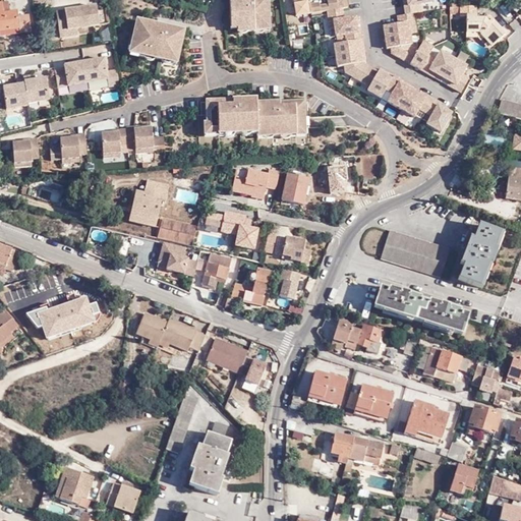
[(239,5),(239,0),(229,0),(230,31),(237,31),(246,30),(246,26),(253,26),(258,26),(258,30),(270,29),(268,0),(244,0),(245,4),(239,5)]
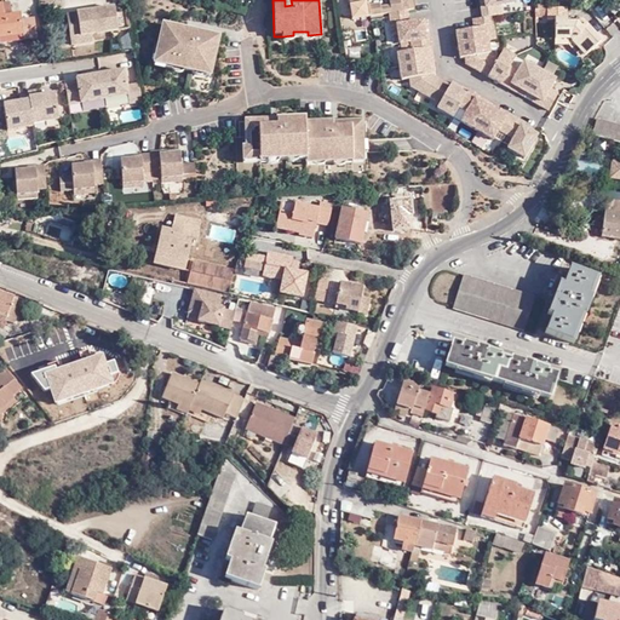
[(371,17),(369,6),(366,6),(365,1),(363,0),(350,0),(354,19),(371,17)]
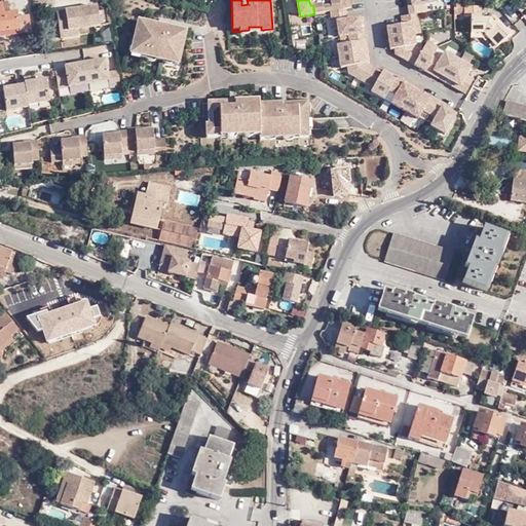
[(323,3),(313,5),(314,14),(341,10),(339,0),(329,0),(331,5),(323,6),(323,3)]
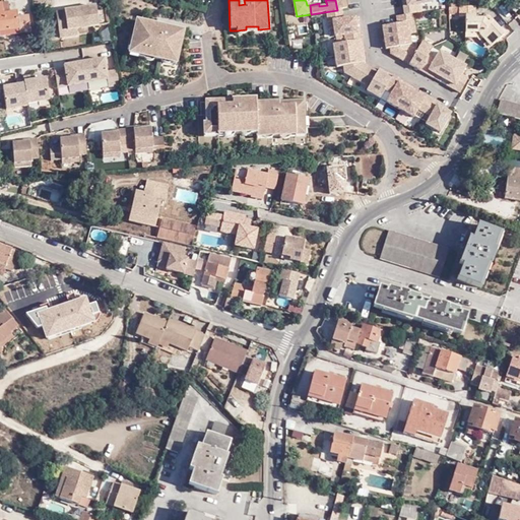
[(345,0),(335,0),(337,10),(347,8),(345,0)]
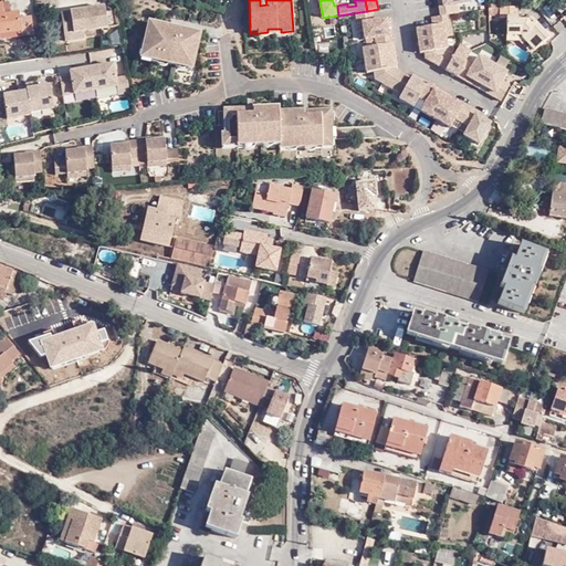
[(470,0),(437,0),(440,18),(449,17),(458,16),(457,8),(471,6),(470,0)]
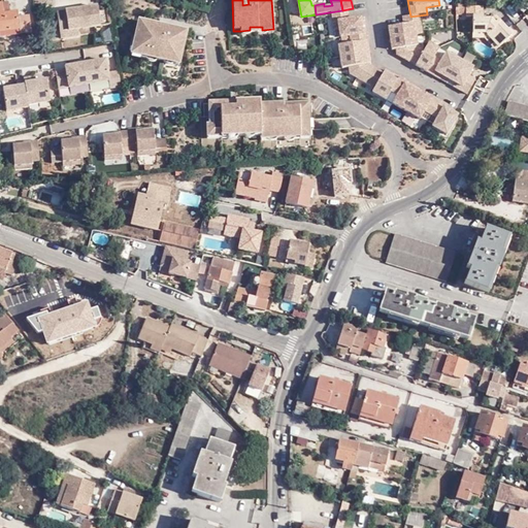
[(0,32),(19,30),(20,35),(31,34),(29,17),(18,19),(17,12),(3,13),(1,3),(0,3),(0,32)]
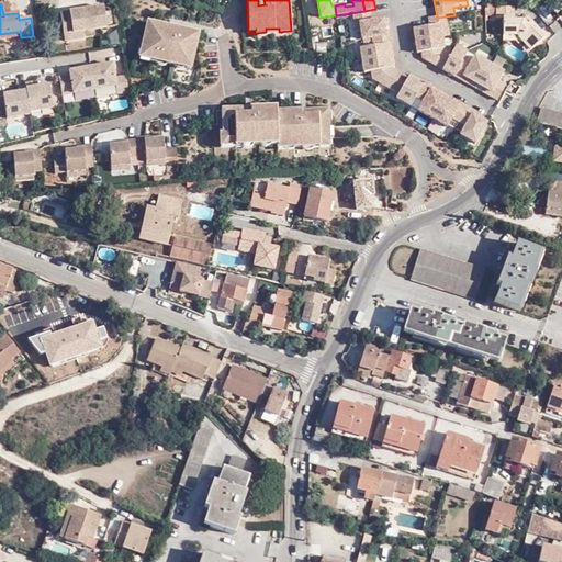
[(62,14),(63,25),(81,22),(83,33),(108,30),(108,29),(117,26),(115,10),(104,12),(104,8),(62,14)]
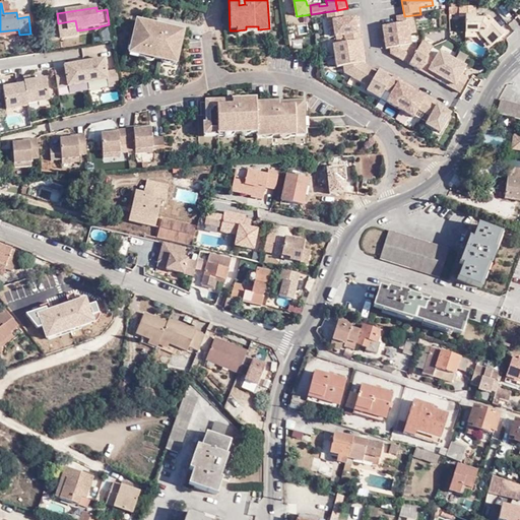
[(474,20),(474,7),(459,8),(458,8),(458,13),(458,17),(464,17),(465,35),(478,34),(491,48),(503,37),(490,21),(486,23),(482,19),(474,20)]
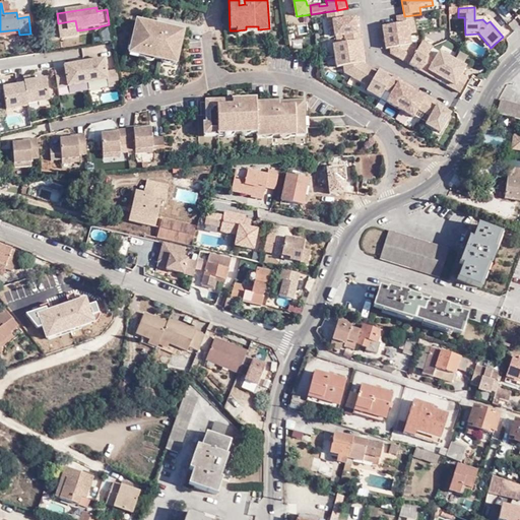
[(343,11),(326,13),(328,30),(333,30),(334,38),(342,36),(356,34),(355,25),(359,25),(358,17),(344,19),(343,11)]
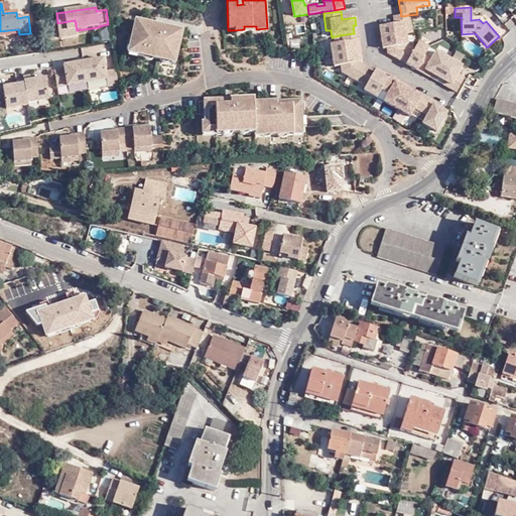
[(381,39),(412,34),(409,15),(401,16),(393,17),(394,25),(379,27),(381,39)]
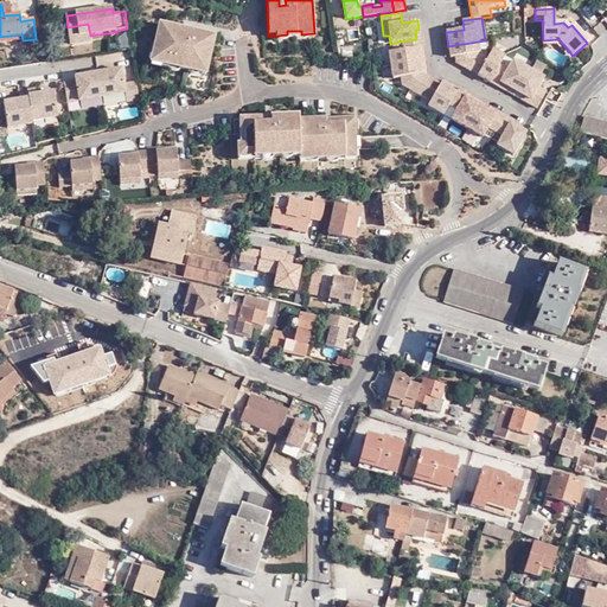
[(88,24),(68,27),(70,46),(91,43),(90,36),(88,24)]
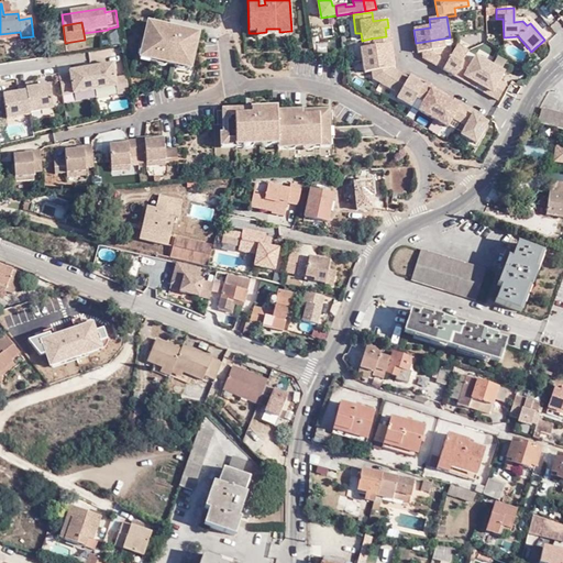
[(167,34),(168,28),(147,23),(141,52),(152,54),(151,58),(167,62),(167,65),(175,66),(175,62),(181,63),(181,65),(191,67),(199,34),(181,31),(180,29),(178,29),(176,29),(174,29),(173,35),(167,34)]
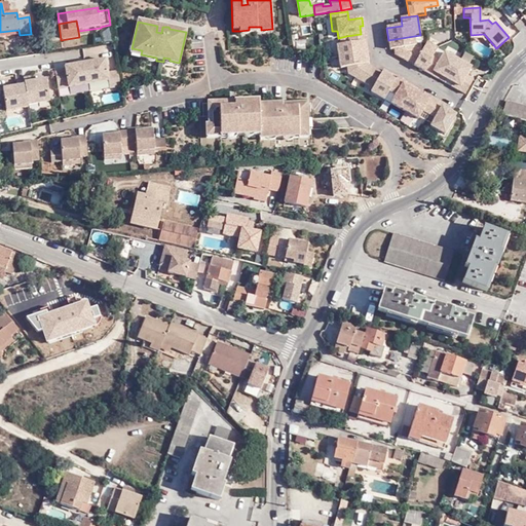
[(303,36),(315,38),(317,28),(305,25),(303,36)]
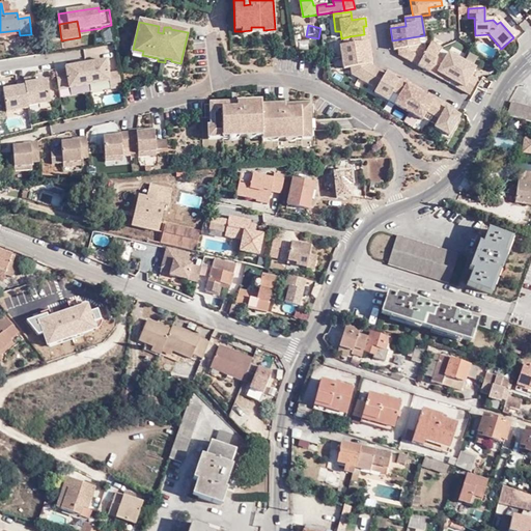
[(258,33),(258,27),(251,27),(251,30),(242,31),(242,34),(243,35),(244,35),(245,35),(246,35),(248,35),(249,35),(250,34),(251,34),(258,33)]
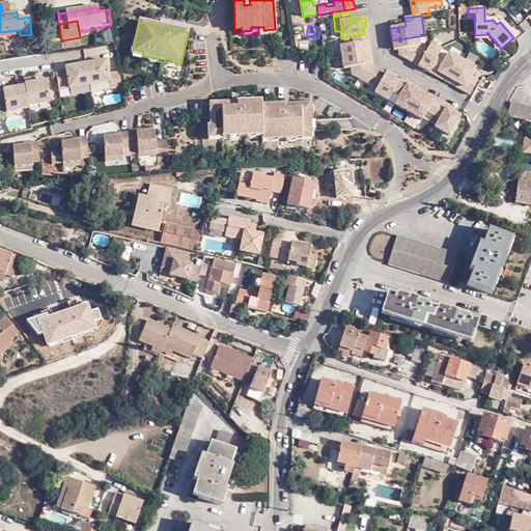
[(339,47),(340,58),(367,54),(370,54),(367,34),(364,34),(350,36),(352,45),(339,47)]
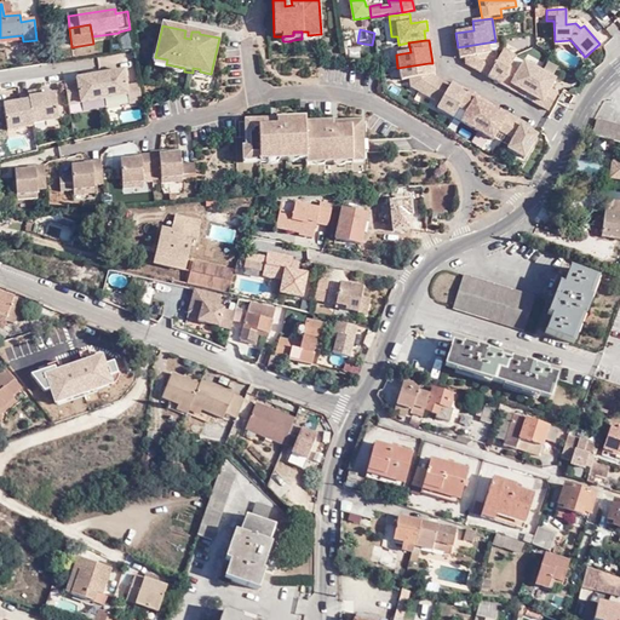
[(581,59),(585,57),(570,40),(555,41),(555,46),(567,45),(581,59)]
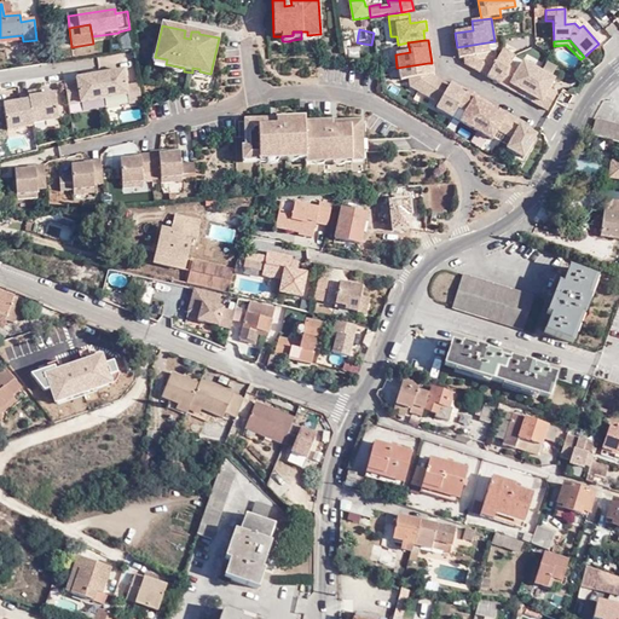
[(478,74),(499,86),(509,69),(515,59),(502,52),(497,62),(490,57),(489,57),(478,74)]
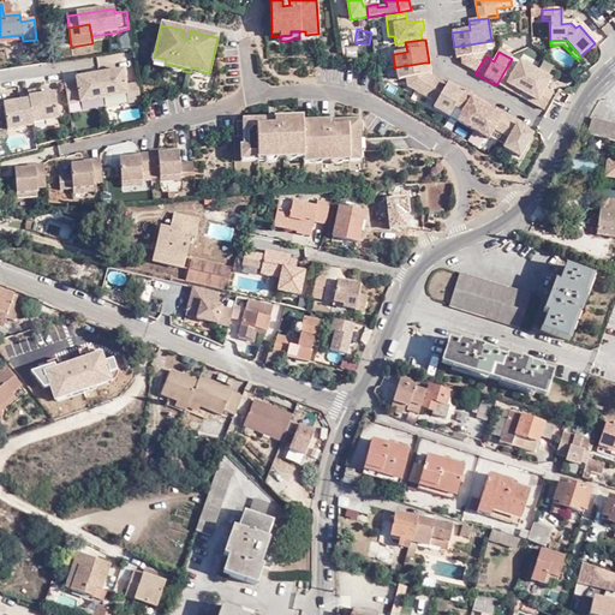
[(425,63),(394,67),(396,81),(406,79),(407,88),(415,91),(425,97),(435,82),(428,77),(425,63)]
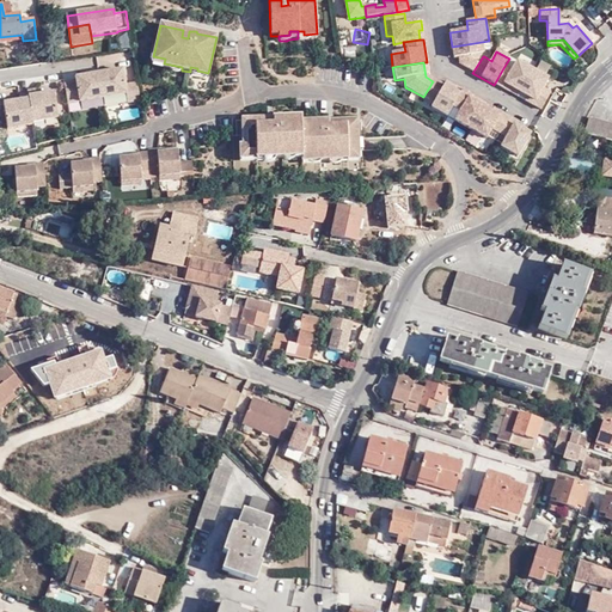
[(134,63),(74,69),(75,80),(66,81),(67,102),(78,101),(79,108),(139,102),(134,63)]
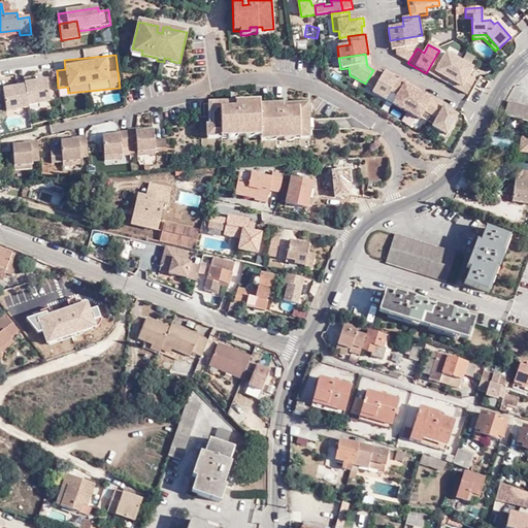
[(156,62),(157,61),(157,58),(141,55),(140,57),(140,58),(146,60),(147,61),(150,63),(152,62),(154,63),(156,62)]
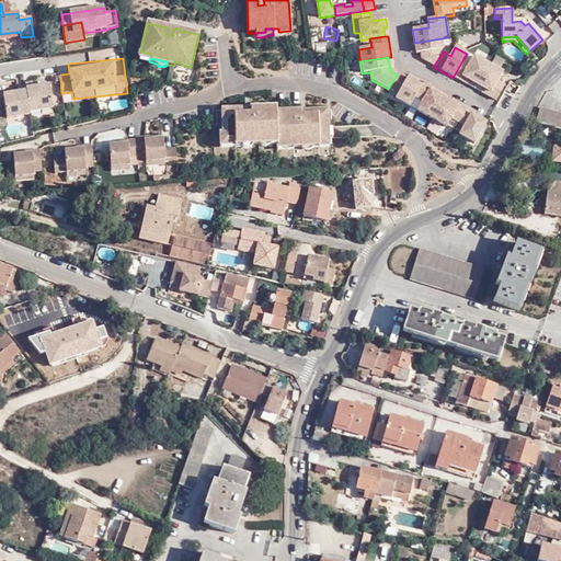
[(461,63),(453,78),(467,86),(469,82),(476,87),(488,66),(473,58),(469,66),(461,63)]
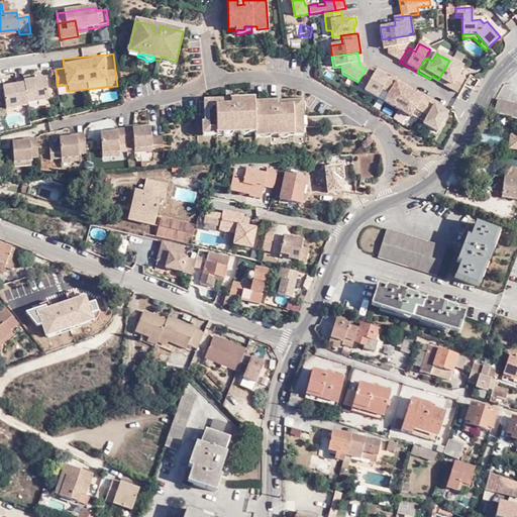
[(175,66),(176,62),(167,60),(167,58),(161,57),(161,61),(160,62),(161,63),(162,64),(164,64),(165,64),(166,65),(167,65),(168,65),(170,65),(175,66)]
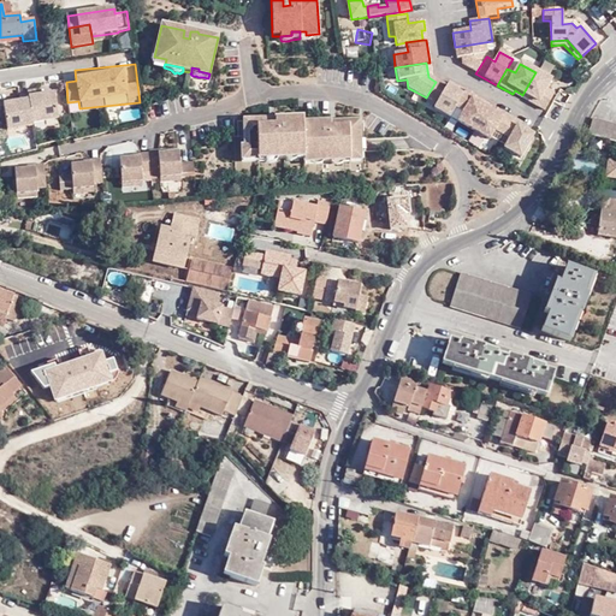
[(551,81),(535,72),(522,95),(531,100),(528,104),(545,112),(555,95),(546,90),(551,81)]
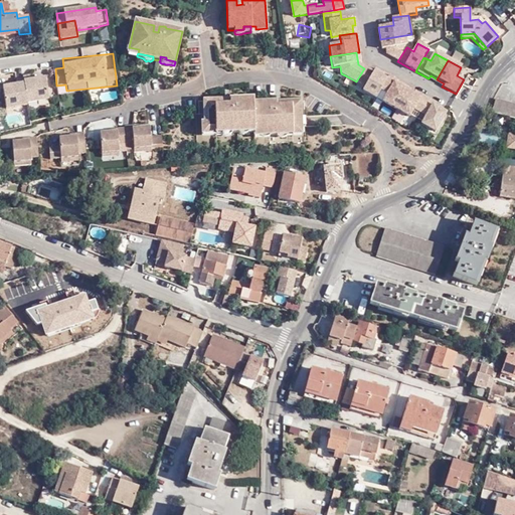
[(372,72),(364,68),(356,81),(364,87),(362,92),(375,100),(380,91),(388,76),(375,69),(372,72)]
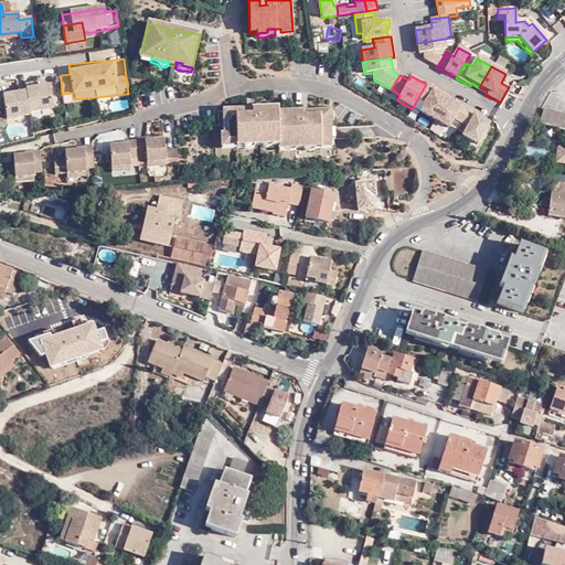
[(51,83),(2,87),(7,121),(21,119),(20,113),(54,108),(51,83)]
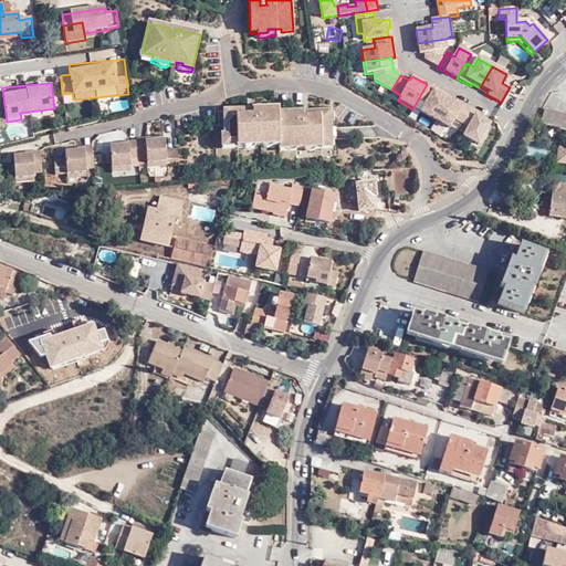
[(441,93),(427,84),(418,100),(425,104),(420,113),(435,122),(447,101),(439,96),(441,93)]
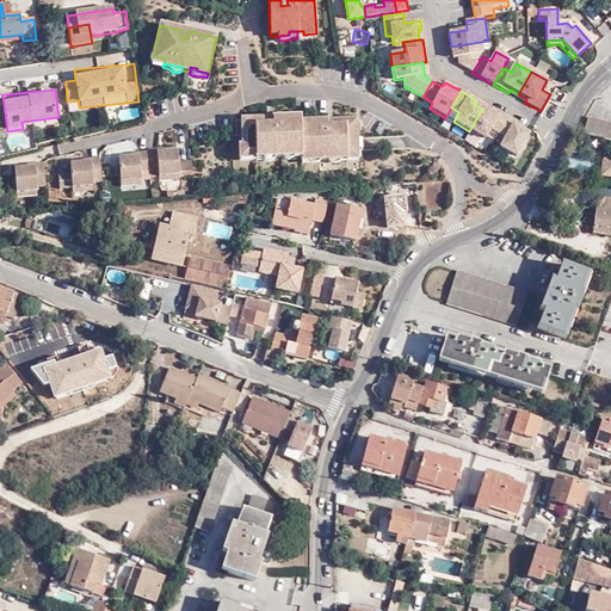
[(267,127),(266,119),(241,119),(242,146),(244,156),(257,156),(275,155),(275,159),(283,158),(283,154),(289,153),(290,156),(302,155),(302,160),(314,159),(314,156),(320,156),(321,162),(329,161),(329,159),(347,158),(347,153),(358,153),(358,152),(358,140),(357,121),(333,122),(333,129),(328,129),(328,122),(326,121),(323,121),(322,121),(320,122),(301,123),(300,118),(281,118),(279,117),(277,118),(275,118),(272,119),(273,125),(267,127)]
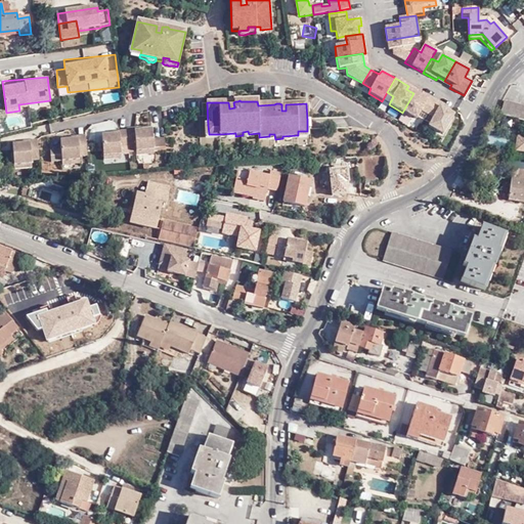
[(447,108),(435,101),(427,116),(433,119),(428,128),(442,135),(453,116),(445,112),(447,108)]
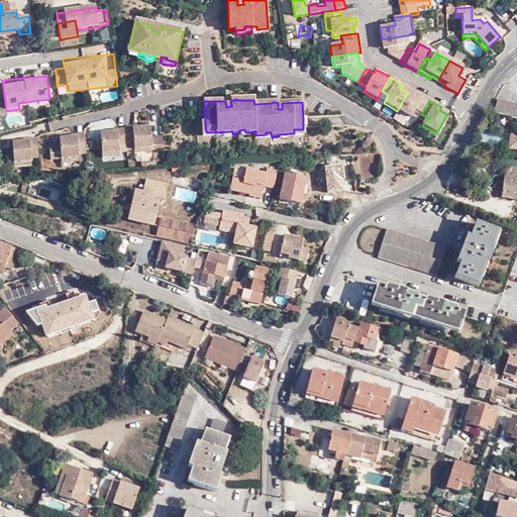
[(516,106),(497,100),(493,113),(516,120),(516,106)]
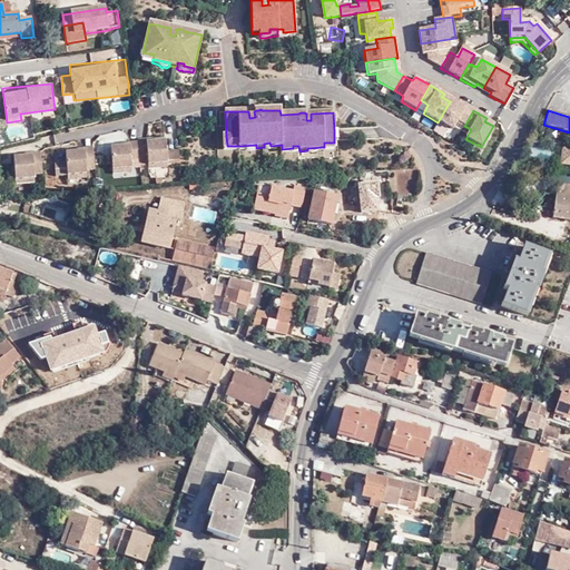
[(239,150),(239,146),(227,146),(226,136),(224,136),(225,151),(239,150)]
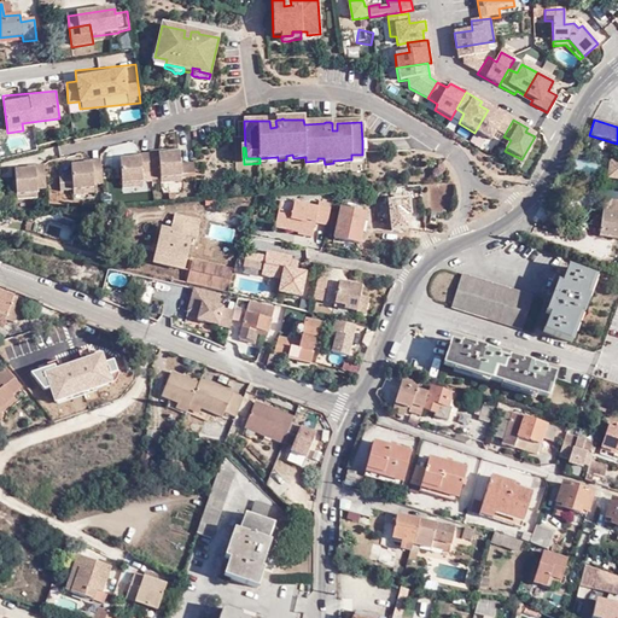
[(158,151),(149,152),(149,155),(150,172),(158,170),(159,180),(180,178),(180,175),(194,174),(193,163),(179,164),(178,152),(167,153),(158,155),(158,151)]
